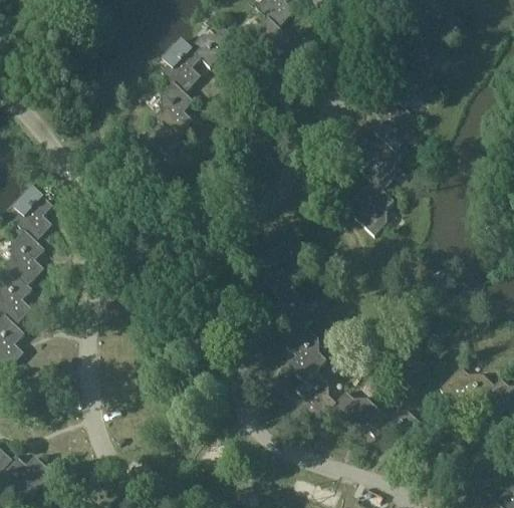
[(256,6),(267,16),(278,26),(279,26),(295,9),(285,0),(261,0),(256,6)]
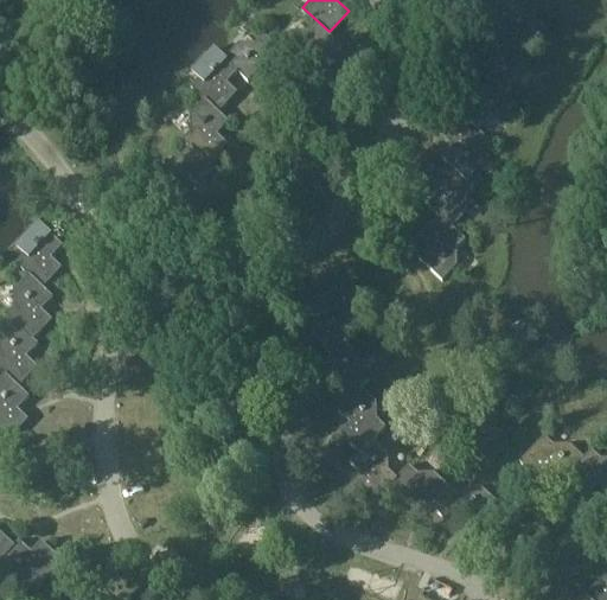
[(499,16),(494,20),(500,26),(500,25),(519,43),(534,29),(534,12),(542,2),(540,0),(498,0),(511,12),(504,20),(499,16)]
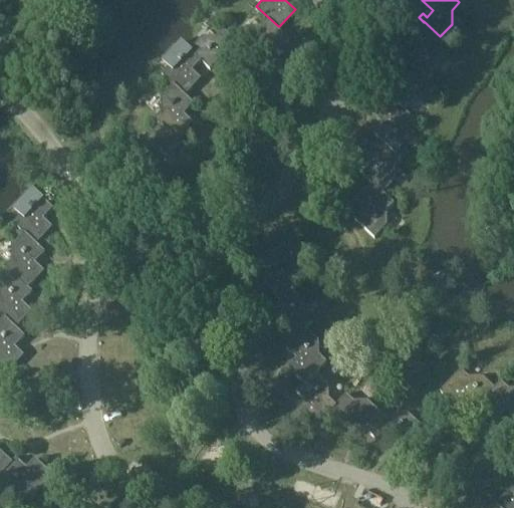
[(290,37),(279,26),(278,26),(267,16),(260,23),(247,23),(235,36),(234,36),(245,46),(245,47),(254,56),(258,52),(254,48),(260,42),(273,54),(290,37)]
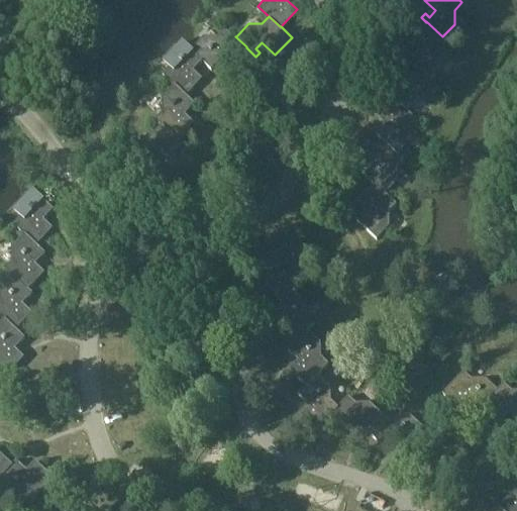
[(230,65),(246,47),(246,46),(235,36),(236,36),(225,25),(217,33),(204,33),(192,45),(191,46),(203,57),(202,58),(211,66),(215,62),(211,59),(217,53),(230,65)]
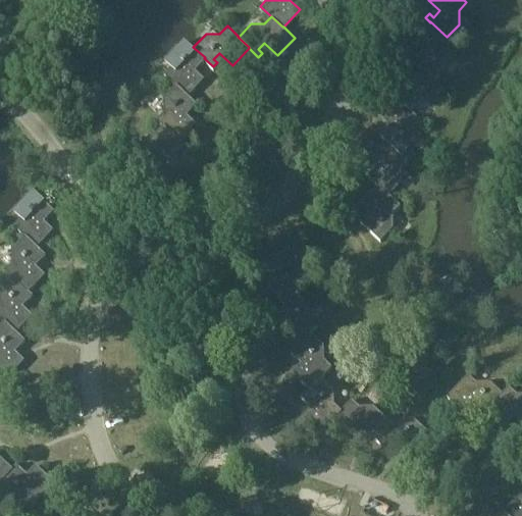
[(164,72),(175,83),(188,94),(188,93),(204,76),(191,64),(197,57),(201,61),(204,58),(205,57),(193,47),(194,46),(185,38),(172,50),(172,64),(164,72)]
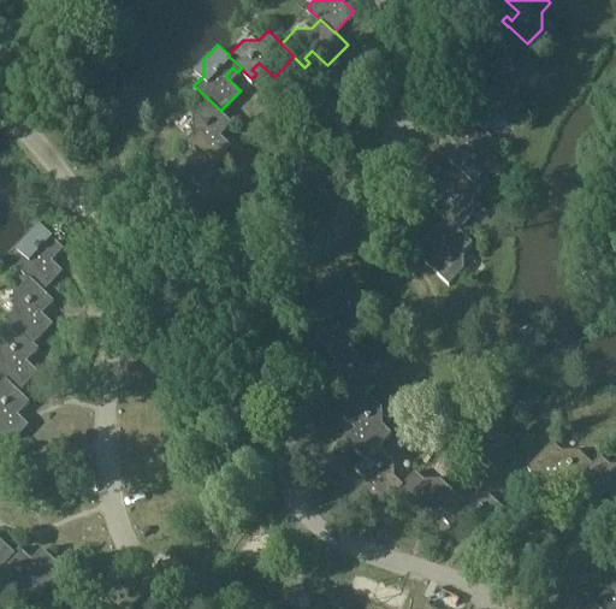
[(184,139),(193,146),(212,164),(212,163),(231,143),(217,129),(224,122),(227,125),(232,120),(221,110),(221,111),(207,98),(193,113),(194,129),(184,139)]
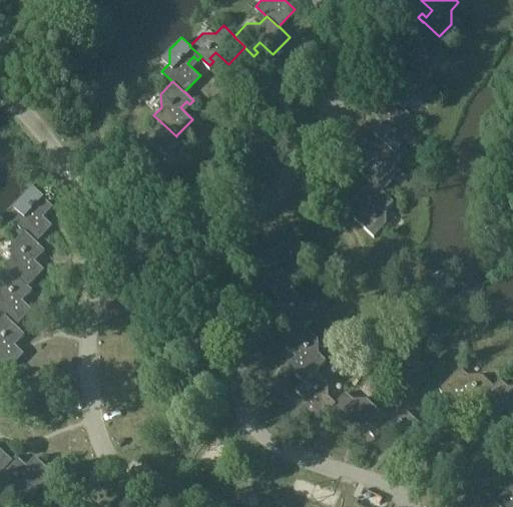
[(378,126),(374,130),(379,134),(395,149),(407,136),(407,123),(414,115),(403,104),(402,105),(391,94),(391,95),(375,111),(388,123),(382,130),(378,126)]
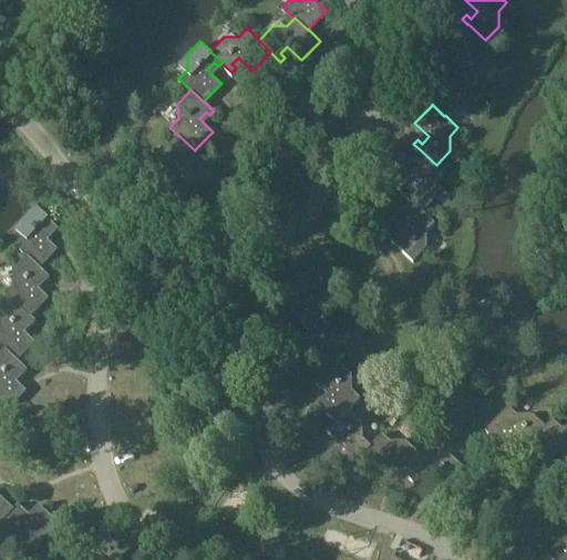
[(200,155),(195,149),(195,151),(177,134),(164,147),(164,163),(156,172),(181,195),(199,175),(185,162),(192,155),(196,159),(200,155)]
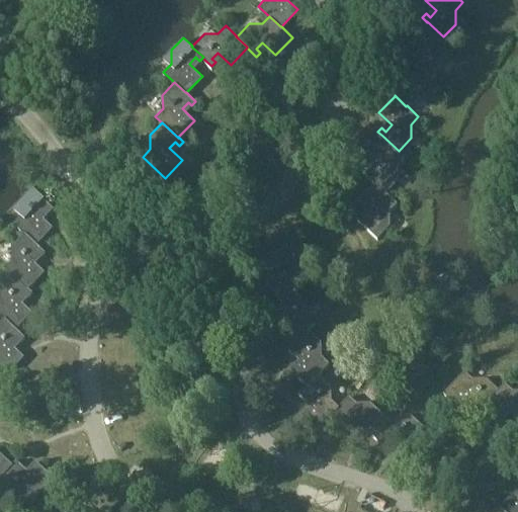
[(366,134),(356,144),(366,153),(378,165),(372,171),(369,168),(365,172),(374,181),(374,180),(385,191),(386,190),(398,178),(398,164),(405,157),(399,151),(382,136),(375,143),(366,134)]
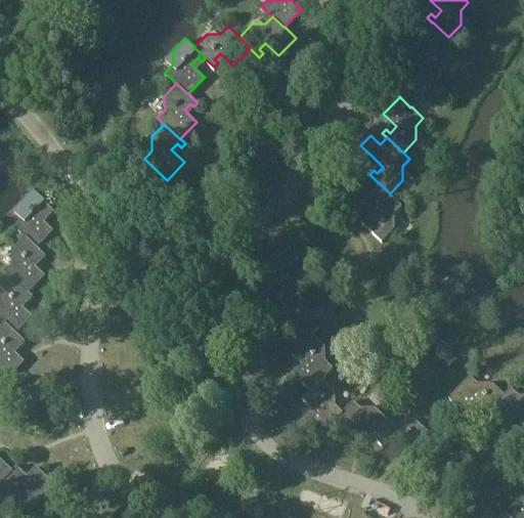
[(365,215),(361,219),(382,239),(394,225),(394,212),(402,204),(391,192),(390,193),(379,182),(379,183),(362,200),(375,212),(368,219),(365,215)]
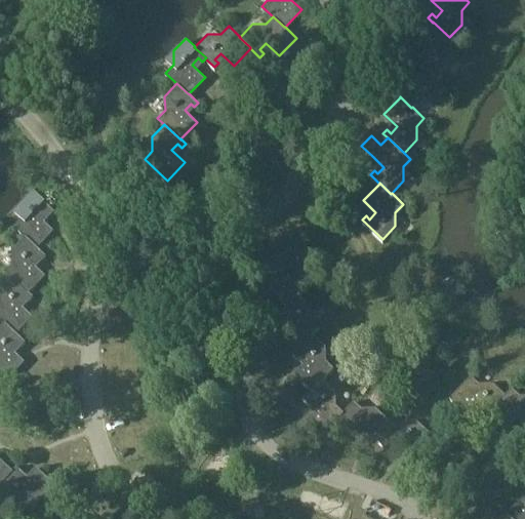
[(13,225),(25,235),(25,234),(37,245),(53,228),(40,215),(46,209),(50,212),(54,208),(34,189),(22,202),(22,215),(13,225)]
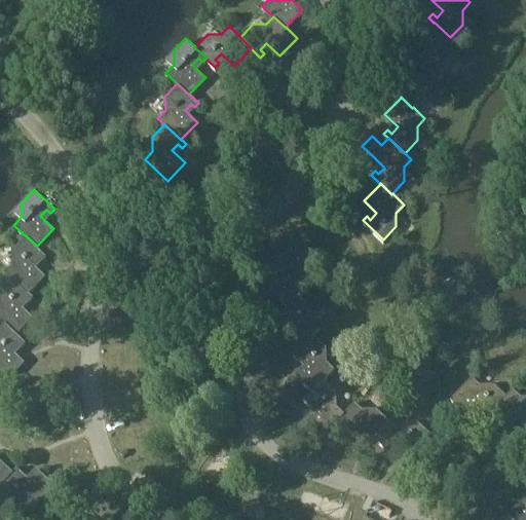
[(5,270),(12,276),(12,275),(29,291),(45,273),(32,261),(38,255),(42,258),(46,254),(37,246),(25,234),(25,235),(12,248),(13,262),(5,270)]
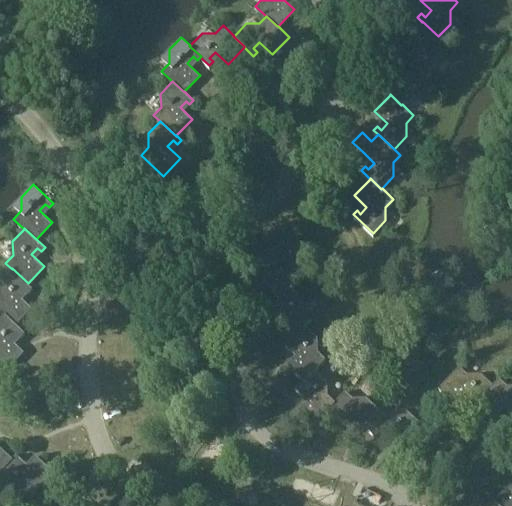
[(280,240),(261,260),(265,264),(269,260),(275,266),(263,279),(279,295),(280,295),(291,284),(291,285),(301,274),(294,267),(293,253),(280,240)]
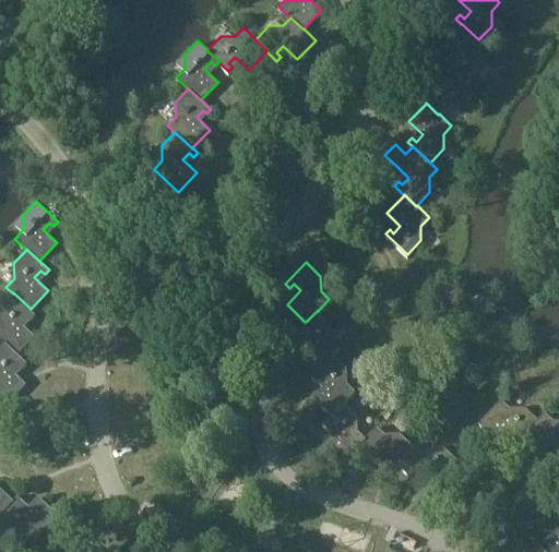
[(35,313),(31,309),(13,292),(13,294),(0,306),(0,311),(0,322),(0,337),(4,342),(16,352),(18,351),(35,334),(21,321),(27,314),(32,318),(35,313)]
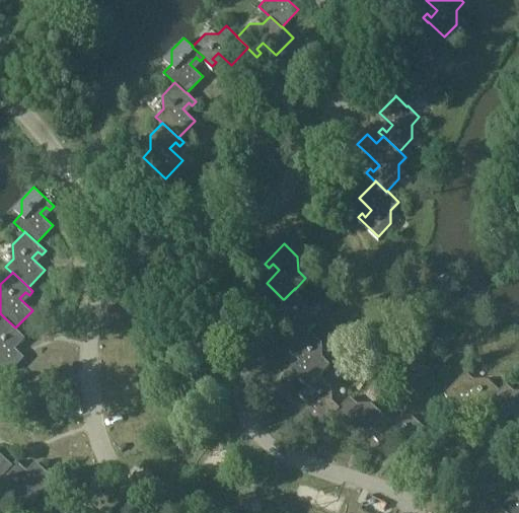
[(283,299),(275,308),(279,312),(282,308),(289,314),(277,327),(293,344),(294,344),(309,327),(309,328),(315,322),(308,314),(307,300),(295,289),(295,288),(284,299),(283,299)]
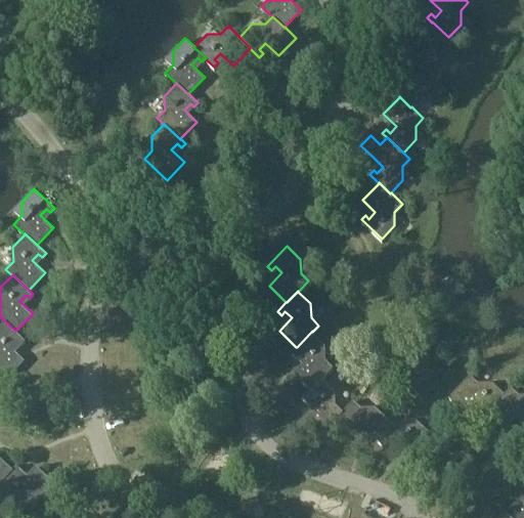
[(26,339),(16,330),(15,331),(4,320),(0,325),(0,369),(7,377),(25,358),(11,346),(17,340),(22,343),(26,339)]
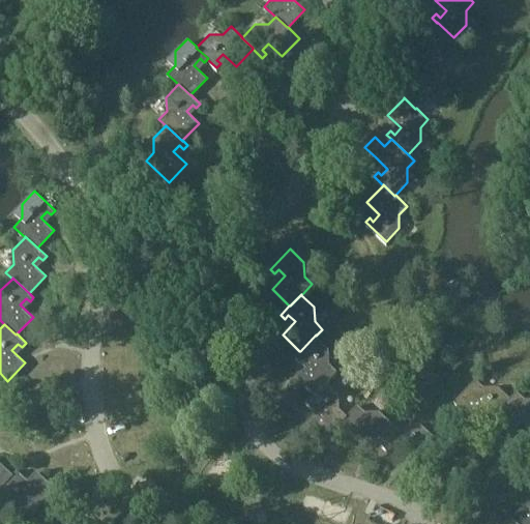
[(299,351),(295,355),(299,359),(303,355),(310,361),(297,375),(314,391),(315,391),(325,380),(326,381),(336,370),(329,361),(328,348),(316,336),(316,335),(300,351),(299,351)]
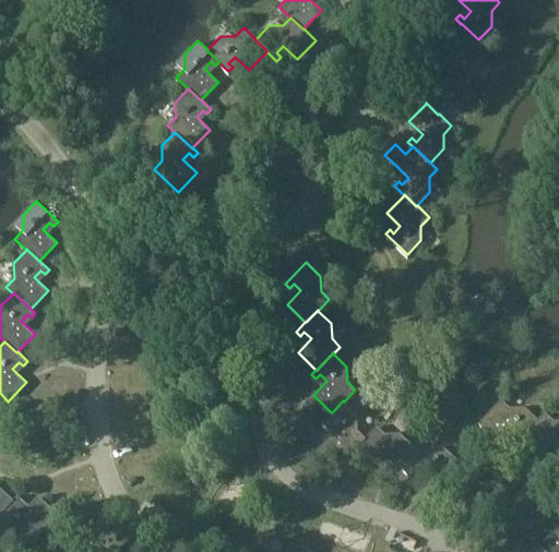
[(501,397),(478,421),(498,440),(511,426),(518,432),(513,436),(519,441),(523,435),(538,418),(525,405),(510,405),(501,397)]
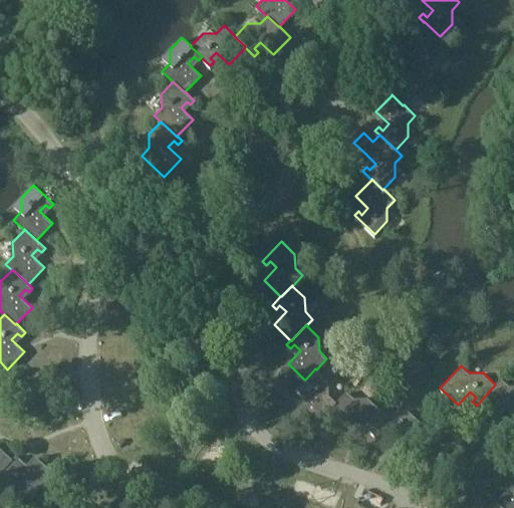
[(297,408),(288,417),(298,427),(307,417),(315,424),(325,414),(325,413),(336,402),(335,402),(329,395),(328,381),(316,369),(315,368),(305,379),(304,379),(296,389),(300,393),(303,389),(309,395),(297,408)]
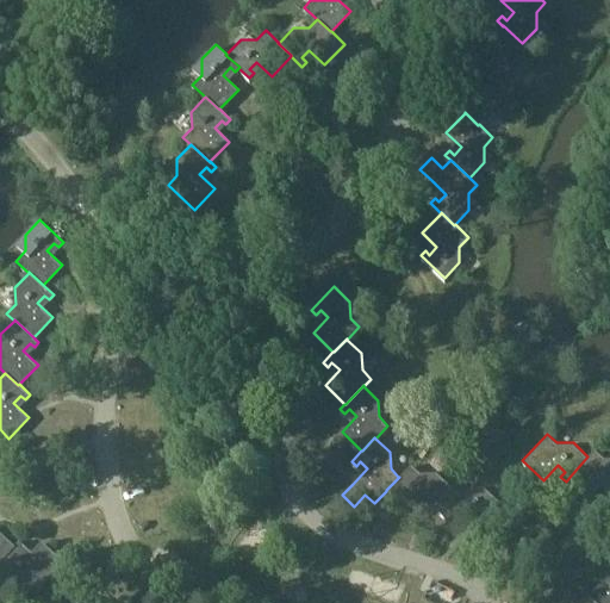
[(587,457),(571,476),(591,495),(605,479),(609,484),(609,489),(608,491),(609,492),(609,457),(604,458),(595,448),(587,457)]
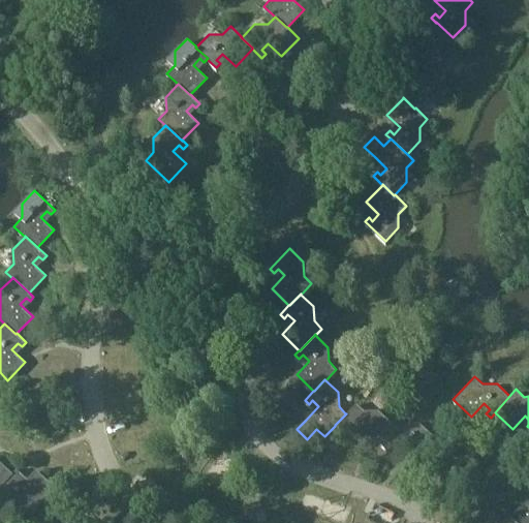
[(346,413),(335,425),(335,426),(352,441),(365,429),(371,435),(368,438),(372,442),(376,438),(376,437),(392,422),(391,421),(378,409),(364,409),(356,402),(345,413),(346,413)]
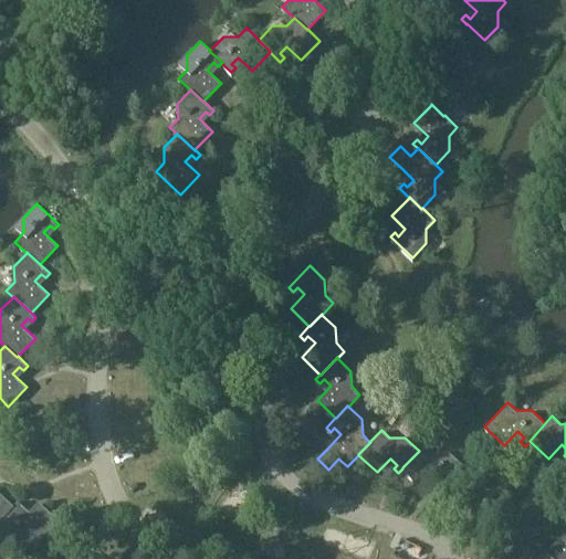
[(419,451),(402,467),(402,468),(421,486),(435,472),(441,478),(438,483),(442,487),(463,465),(449,451),(433,451),(426,443),(418,450),(419,451)]
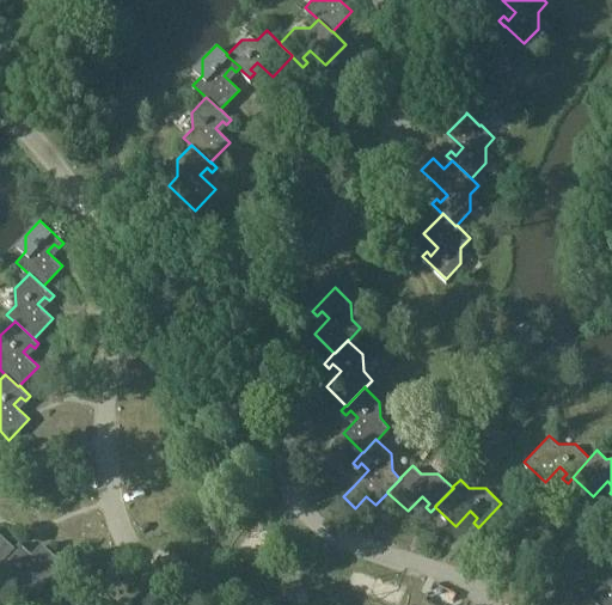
[(0,561),(14,547),(14,545),(0,532),(0,561)]
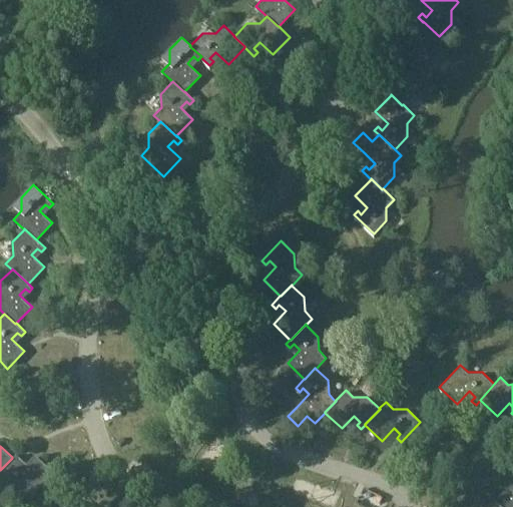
[(0,470),(0,476),(10,486),(24,485),(31,493),(52,471),(35,454),(23,467),(16,461),(20,457),(16,453),(12,457),(12,458),(0,470)]
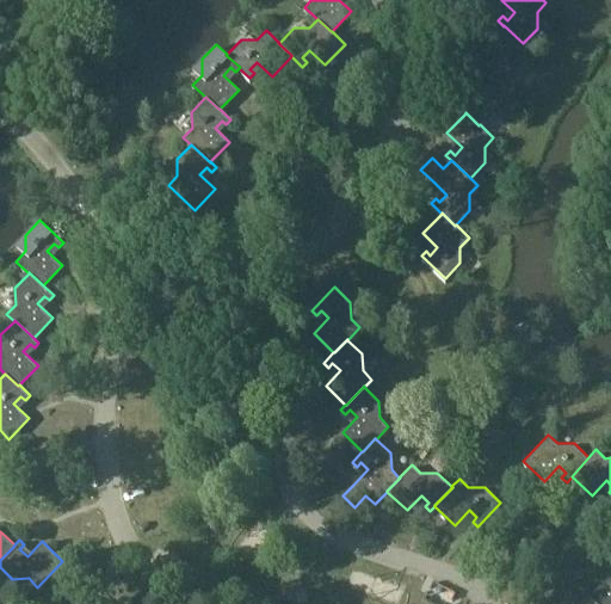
[(590,595),(590,596),(598,603),(610,603),(610,577),(609,575),(590,595)]
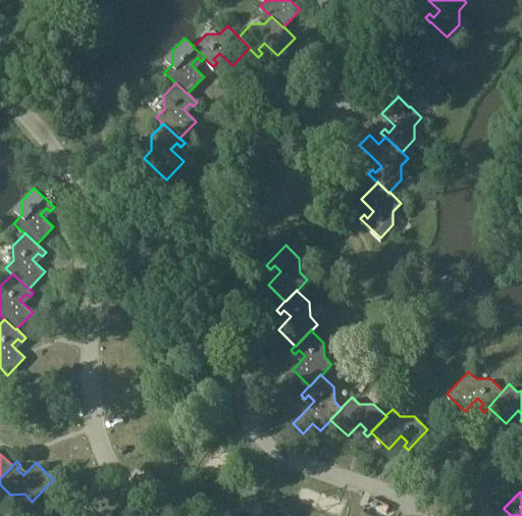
[(476,497),(466,507),(476,515),(511,515),(504,509),(504,508),(492,498),(485,506),(476,497)]
